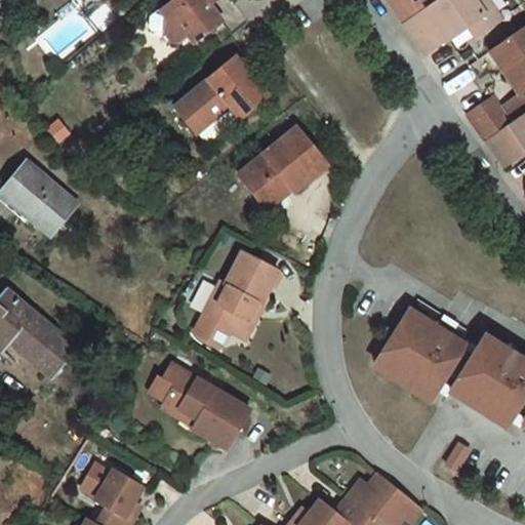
[(161,0),(157,3),(164,12),(158,24),(164,33),(174,34),(184,27),(190,37),(217,15),(206,0),(161,0)]
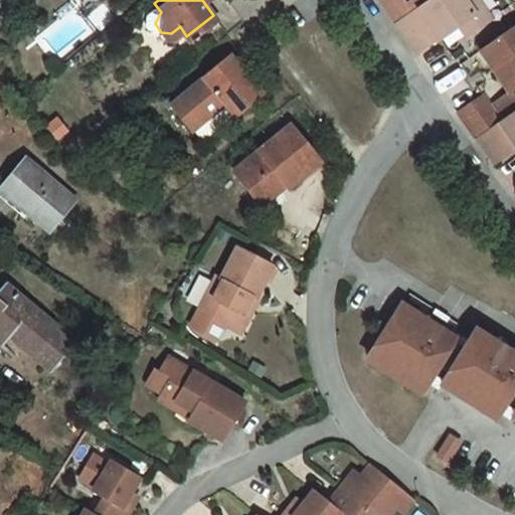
[(414,0),(390,0),(402,16),(418,5),(414,0)]
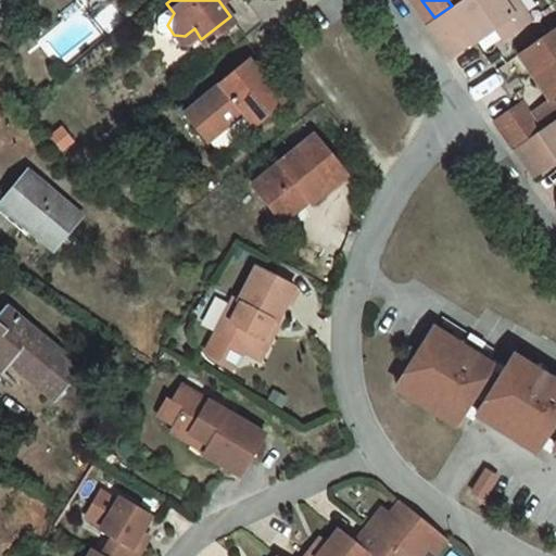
[(459,0),(452,5),(434,17),(457,52),(505,21),(513,30),(534,17),(526,4),(531,0),(459,0)]
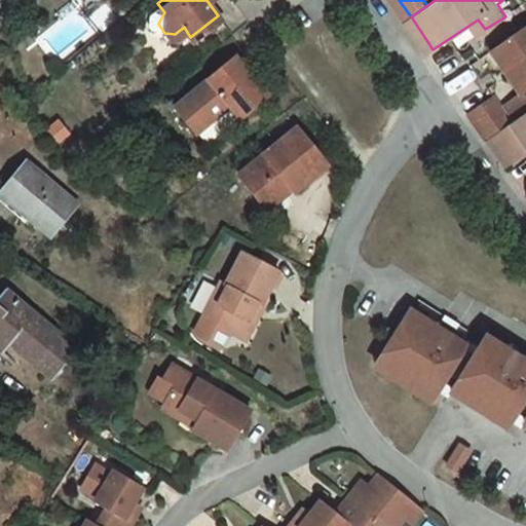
[(502,0),(497,4),(505,16),(512,12),(502,0)]
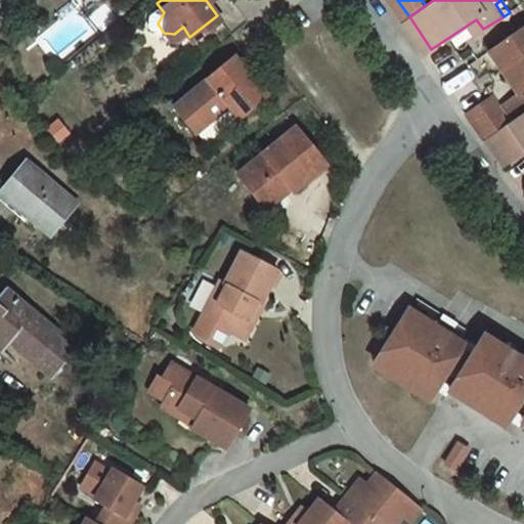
[(523,25),(494,45),(508,66),(518,59),(523,68),(523,25)]
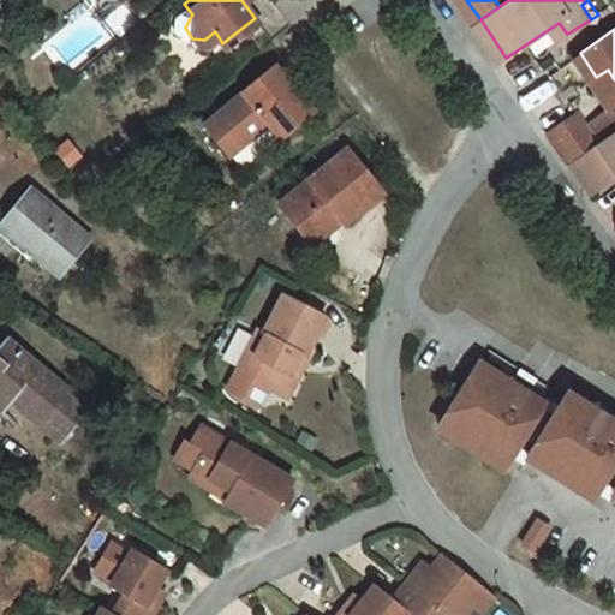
[(267,59),(197,118),(222,148),(258,117),(272,132),(305,105),(267,59)]
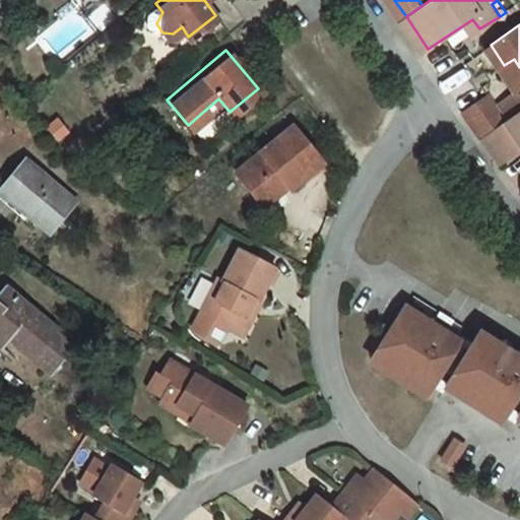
[(504,65),(513,78),(519,87),(519,86),(519,67),(514,59),(504,65)]
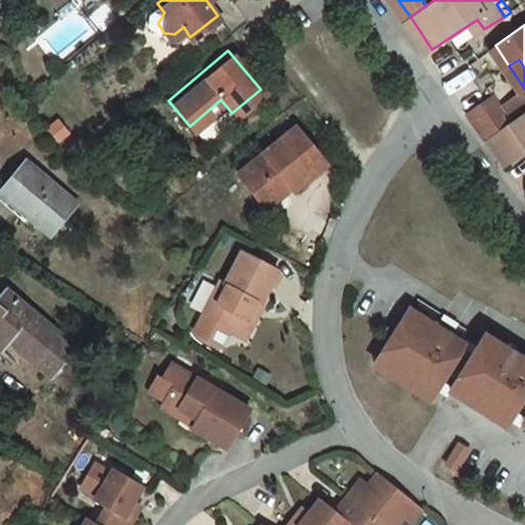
[(515,118),(524,111),(524,89),(524,88),(518,79),(498,92),(515,118)]
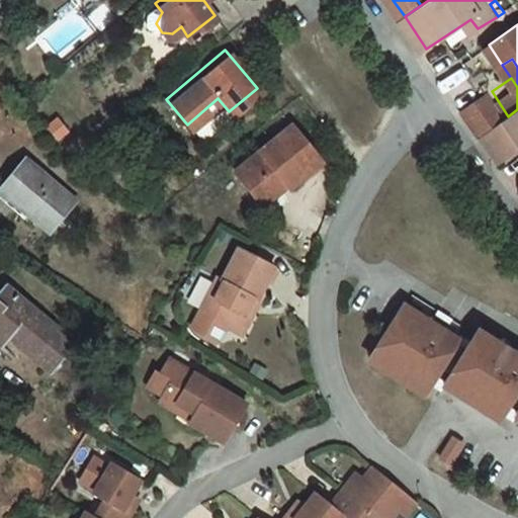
[(492,91),(466,108),(484,133),(508,116),(492,91)]
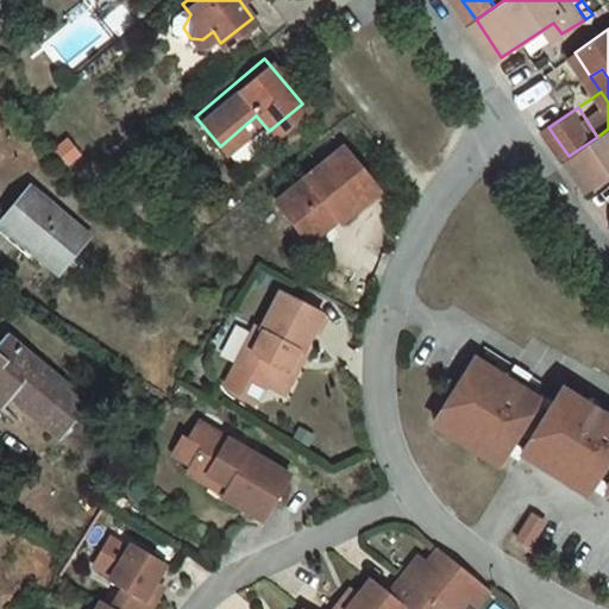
[(608,129),(597,137),(569,156),(589,187),(608,173),(608,129)]
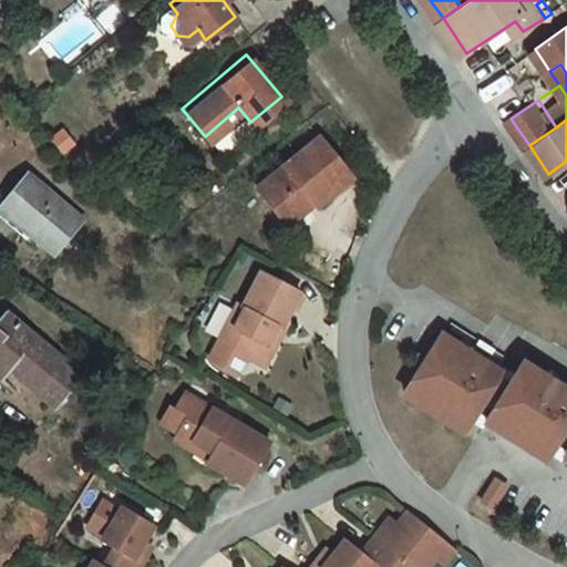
[(249,181),(277,214),(305,193),(310,199),(343,173),(311,132),(249,181)]
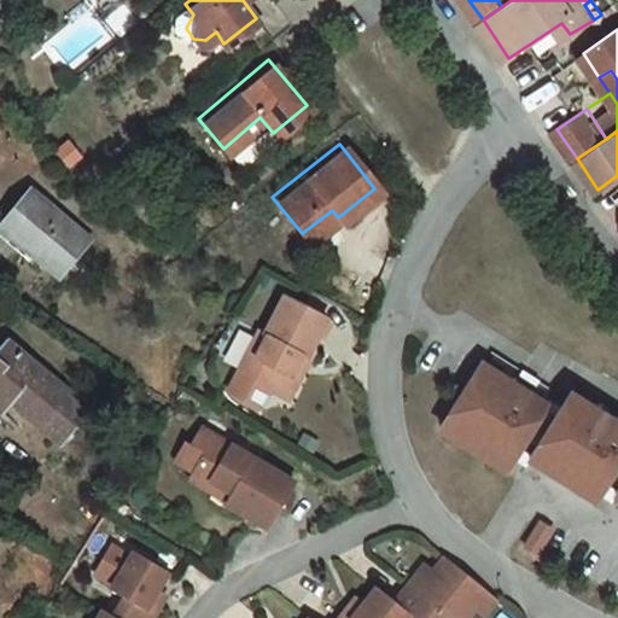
[(31,185),(3,223),(59,270),(91,233),(31,185)]
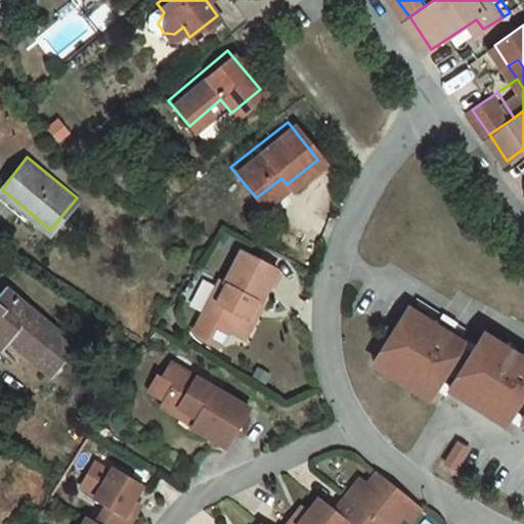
[(262,205),(287,184),(281,178),(256,198),(262,205)]
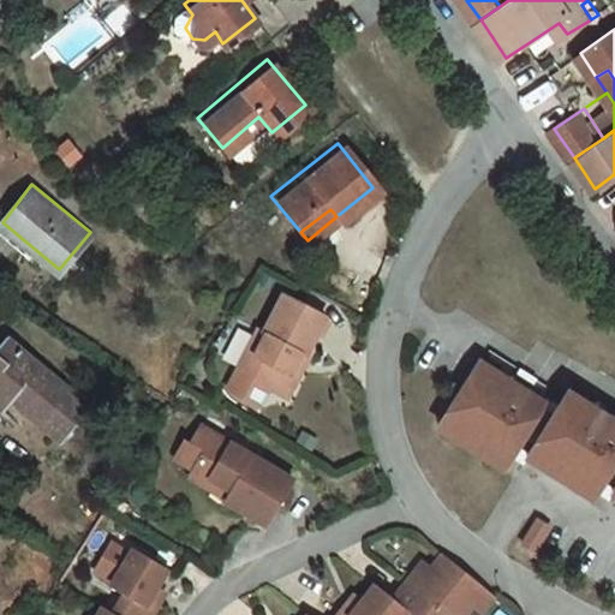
[(322,314),(280,291),(261,328),(255,326),(233,366),(264,383),(276,390),(291,364),(288,363),(296,348),(302,352),(322,314)]
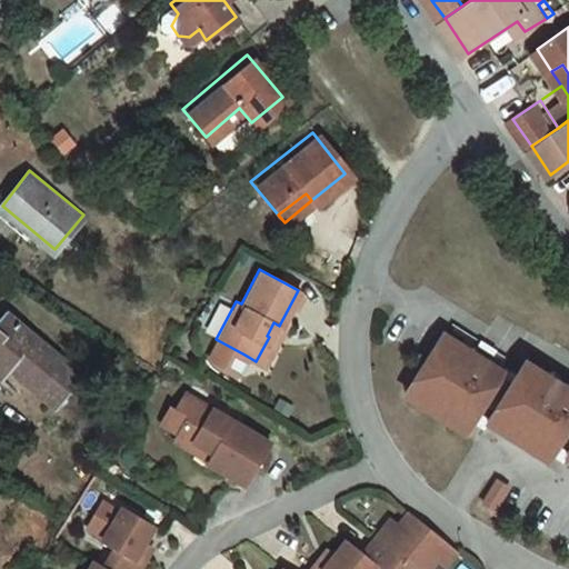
[(9,310),(0,320),(0,367),(9,375),(16,367),(58,400),(71,383),(77,387),(88,372),(9,310)]
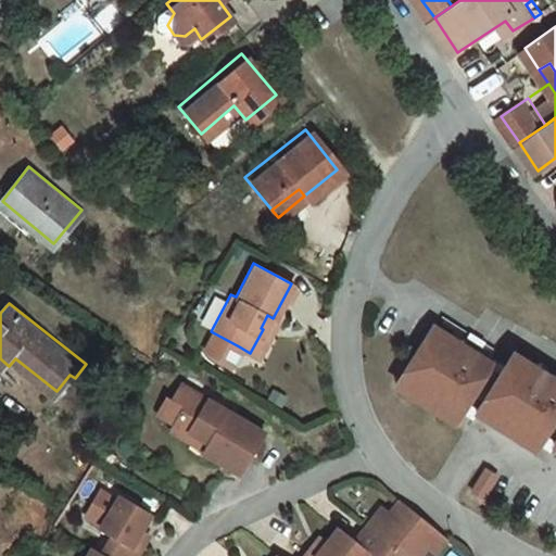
[(273,318),(267,315),(261,328),(263,329),(250,353),(255,356),(275,319),(273,318)]
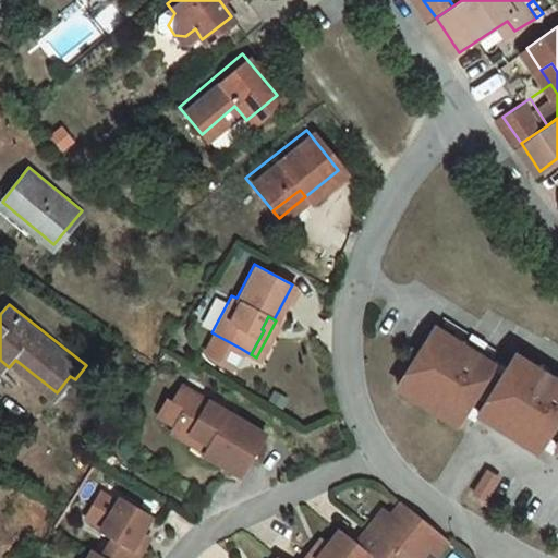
[(423,349),(398,387),(455,425),(494,368),(436,329),(423,349)]
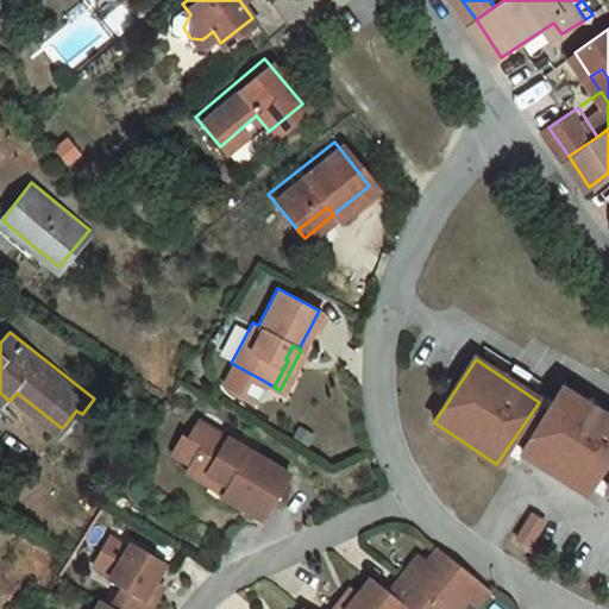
[(262,380),(231,363),(224,376),(226,385),(251,399),(262,380)]
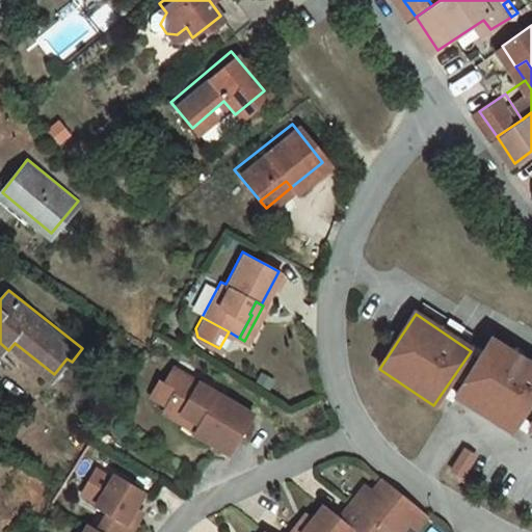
[(531,369),(491,343),(455,398),(486,418),(510,434),(531,400),(531,369)]
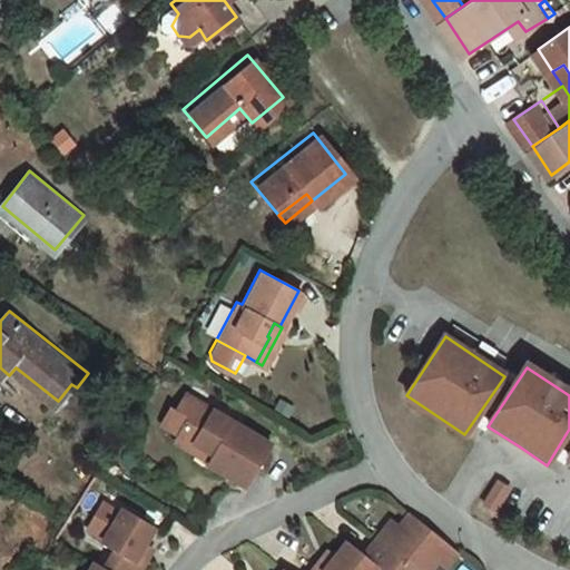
[(186,393),(166,425),(178,433),(198,400),(186,393)]
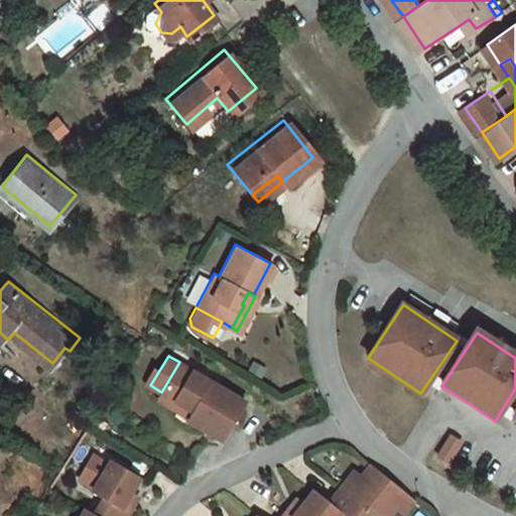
[(244,402),(179,362),(161,392),(192,411),(187,419),(221,440),(244,402)]
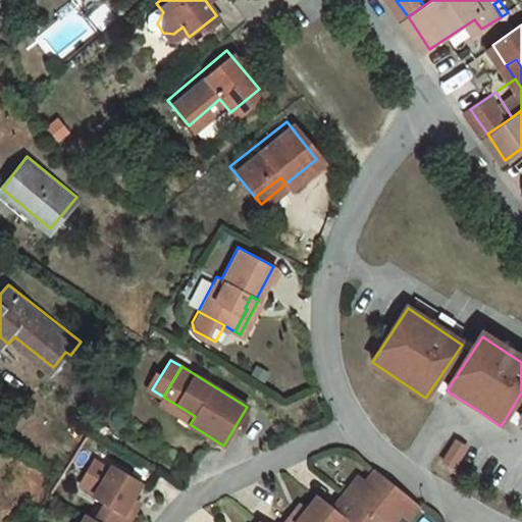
[(195,416),(163,397),(158,405),(190,424),(195,416)]
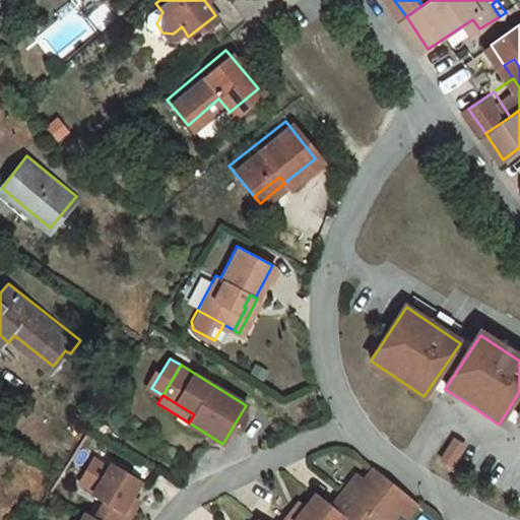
[(450,441),(438,459),(449,466),(461,448),(450,441)]
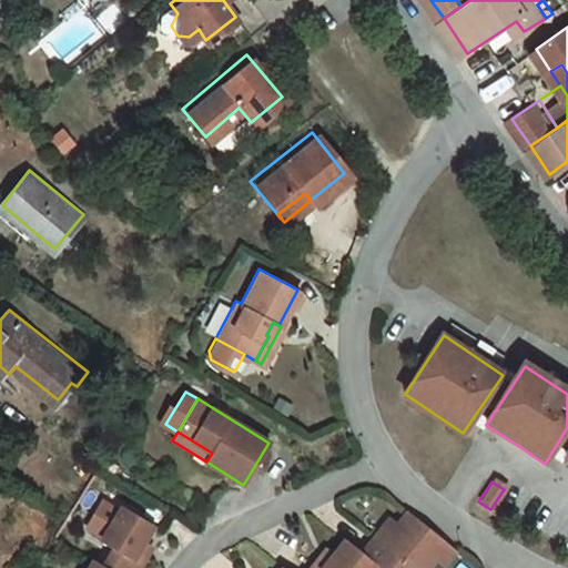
[(114,547),(104,565),(110,567),(139,567),(142,561),(148,553),(144,550),(150,541),(145,538),(154,523),(121,504),(100,539),(114,547)]
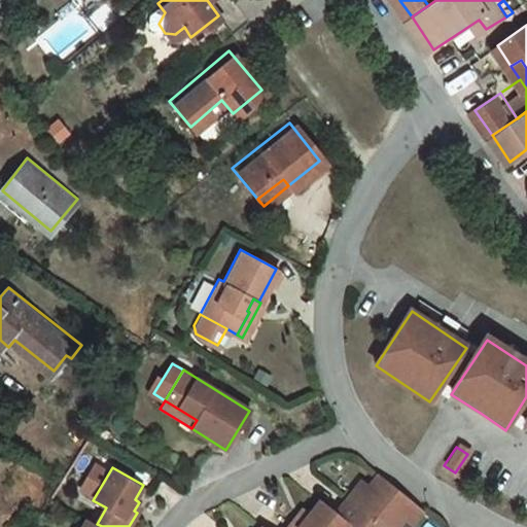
[(358,483),(338,510),(353,522),(359,526),(374,526),(380,520),(389,526),(393,526),(403,515),(412,521),(423,505),(379,470),(371,482),(366,479),(361,485),(358,483)]
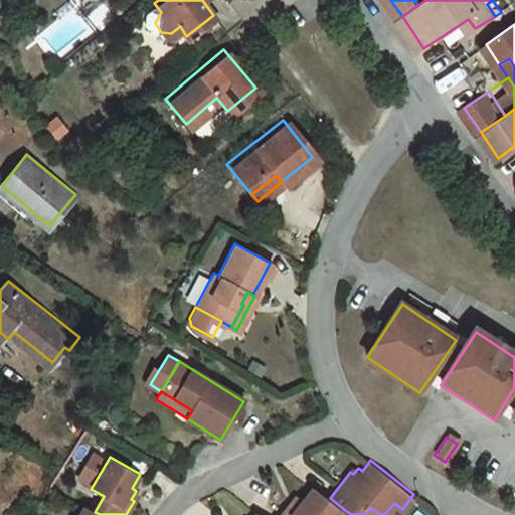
[(292,501),(281,514),(340,514),(345,510),(330,498),(315,486),(305,499),(301,496),(295,503),(292,501)]
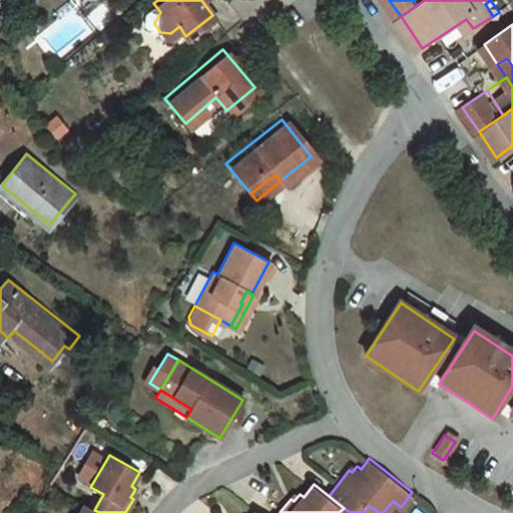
All buildings are outlined.
